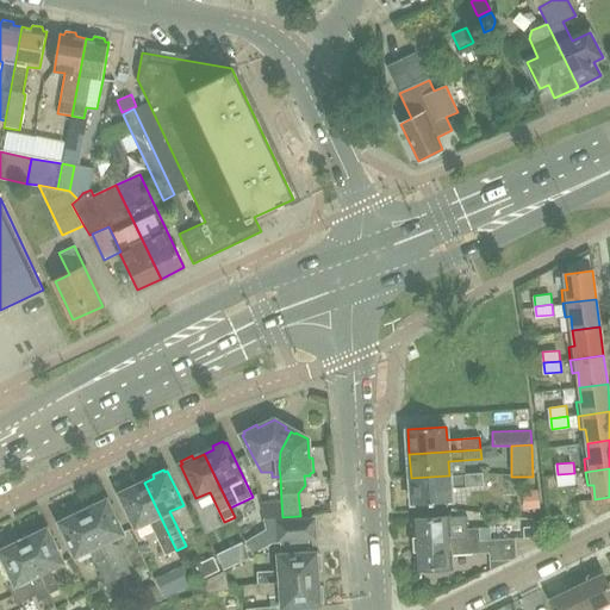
[(450,489),(483,486),(481,473),(449,475),(411,478),(412,504),(452,502),(450,489)]
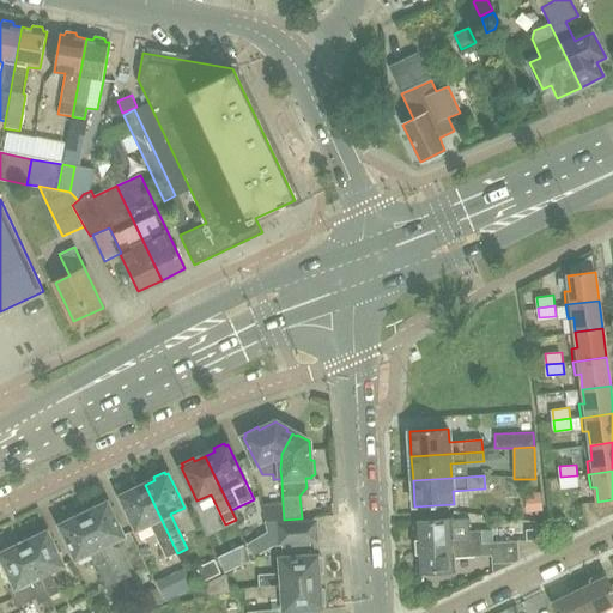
[(577,475),(560,477),(562,487),(578,486),(577,475)]
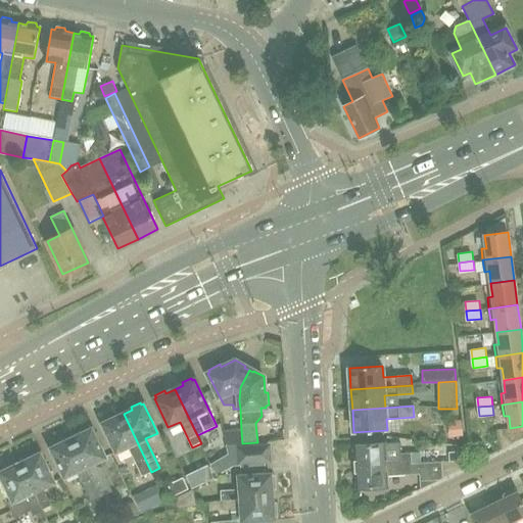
[(142,476),(151,472),(124,414),(114,418),(113,415),(103,420),(105,422),(103,423),(116,453),(128,446),(142,476)]
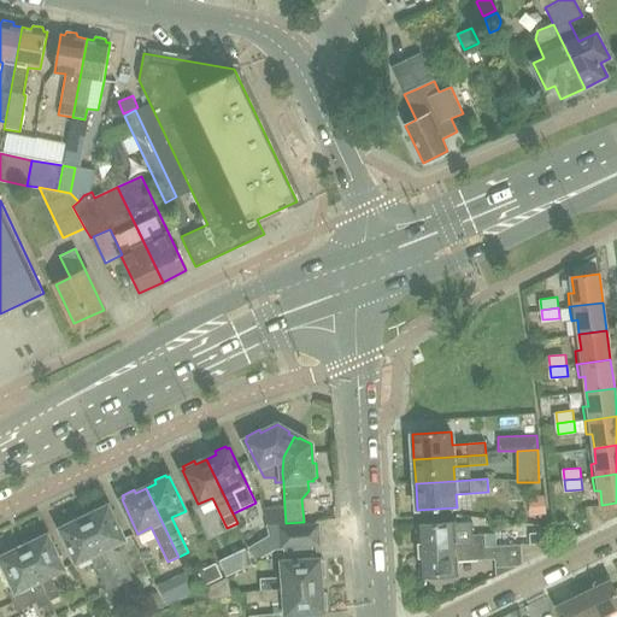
[(545,498),(545,495),(530,498),(529,498),(530,511),(532,516),(546,515),(545,498)]
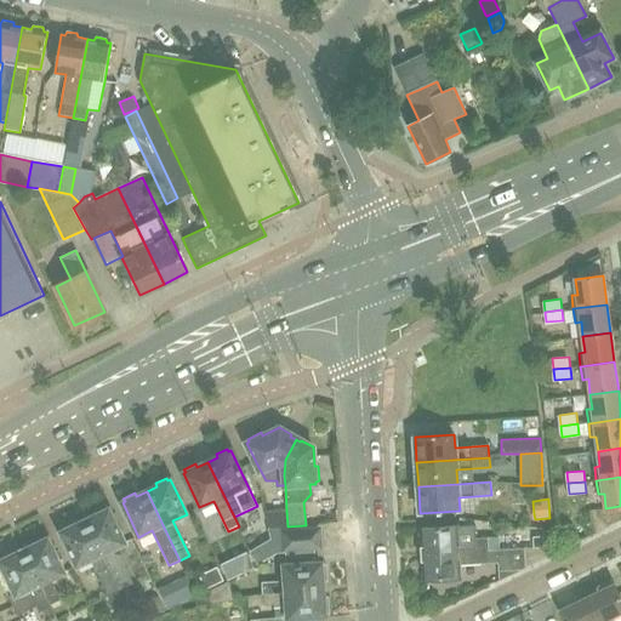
[(125,543),(119,531),(109,510),(107,511),(106,507),(93,512),(95,516),(85,520),(119,590),(134,584),(120,557),(113,554),(112,550),(125,543)]
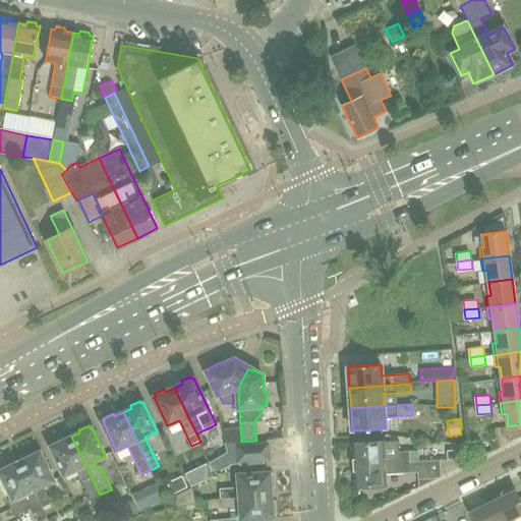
[(227,442),(241,442),(240,428),(224,429),(227,442)]
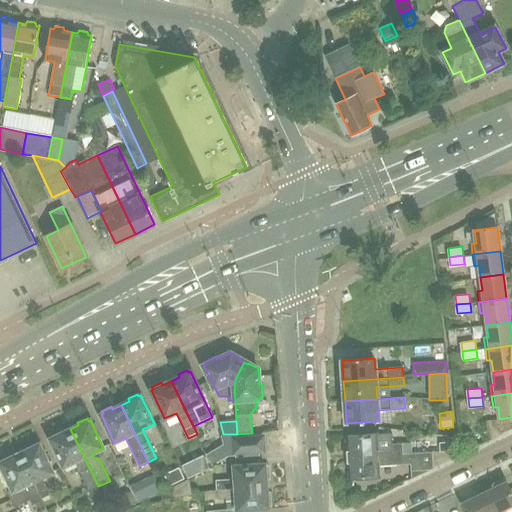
[(89,491),(98,486),(70,429),(61,433),(60,430),(51,435),(52,438),(50,439),(64,467),(74,461),(89,491)]
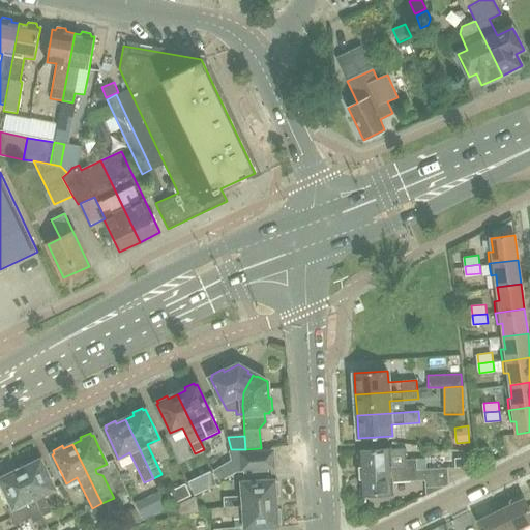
[(360,473),(416,470),(416,459),(391,461),(390,448),(359,450),(360,473)]
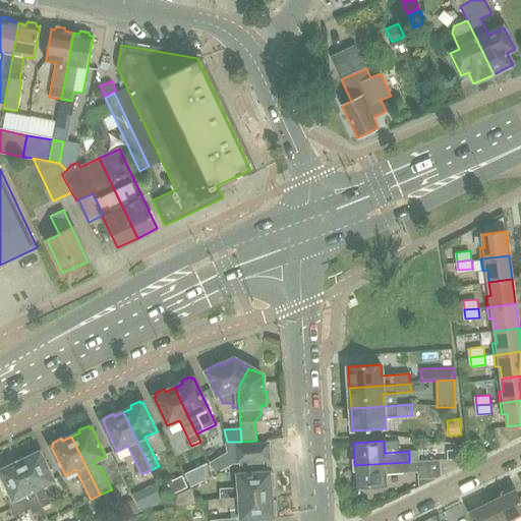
[(269,459),(268,444),(238,446),(239,461),(269,459)]
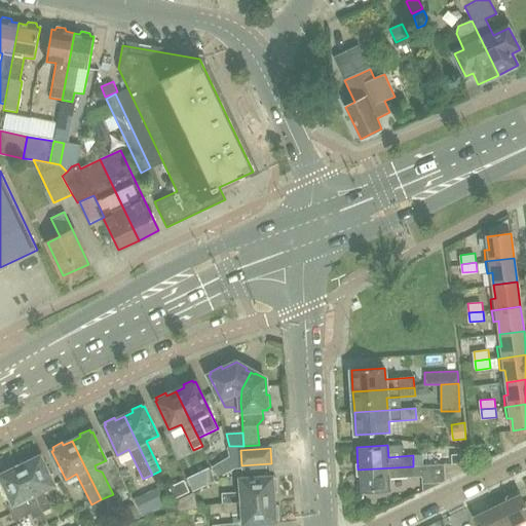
[(54,485),(49,475),(40,456),(38,457),(37,454),(28,459),(29,461),(21,465),(42,513),(50,509),(42,491),(54,485)]
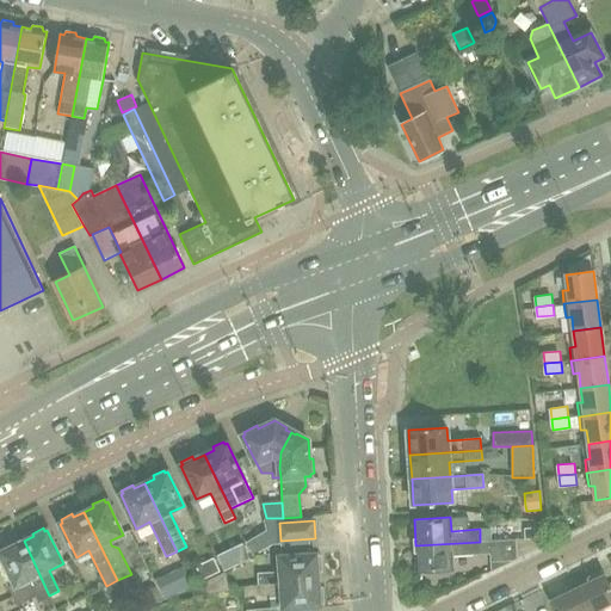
[(543,538),(543,528),(530,528),(524,529),(525,534),(525,539),(538,538),(543,538)]
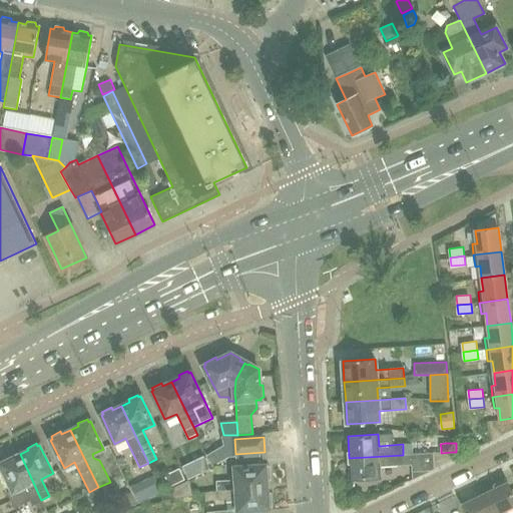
[(413,444),(403,444),(403,455),(413,454),(413,444)]
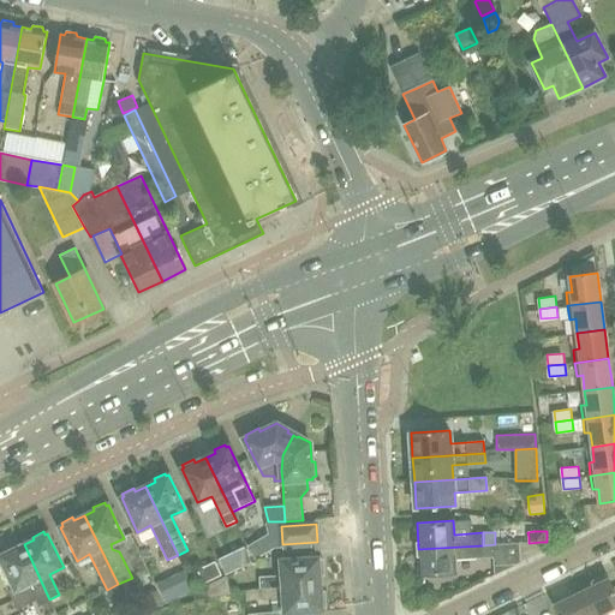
[(483,545),(484,557),(493,556),(494,556),(494,557),(494,559),(495,565),(509,565),(511,565),(517,563),(518,563),(520,562),(521,562),(521,561),(520,543),(519,543),(518,543),(495,544),(483,545)]
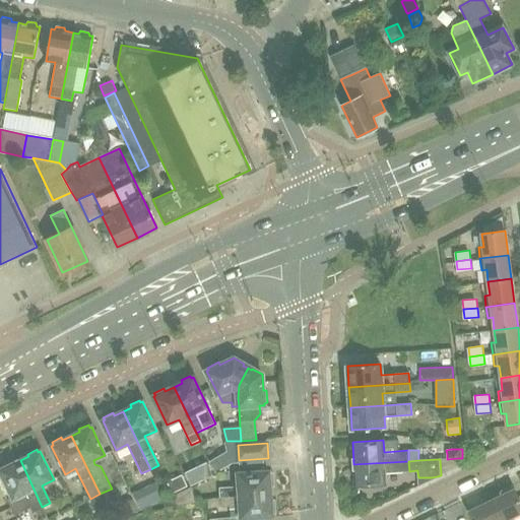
[(34,510),(42,507),(20,460),(11,464),(10,462),(0,466),(2,469),(0,469),(0,470),(12,498),(8,500),(15,514),(31,506),(34,510)]
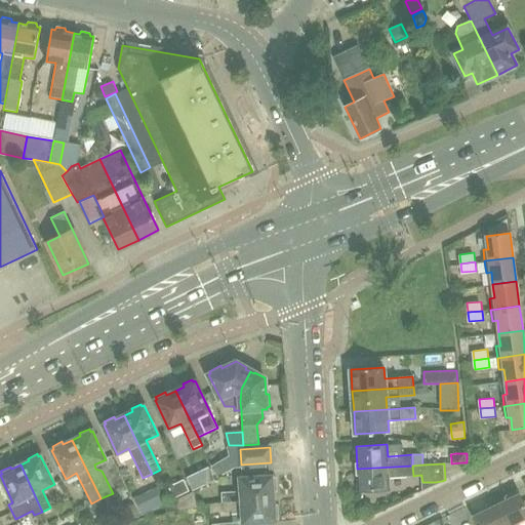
[(219,466),(211,470),(216,480),(226,476),(219,466)]
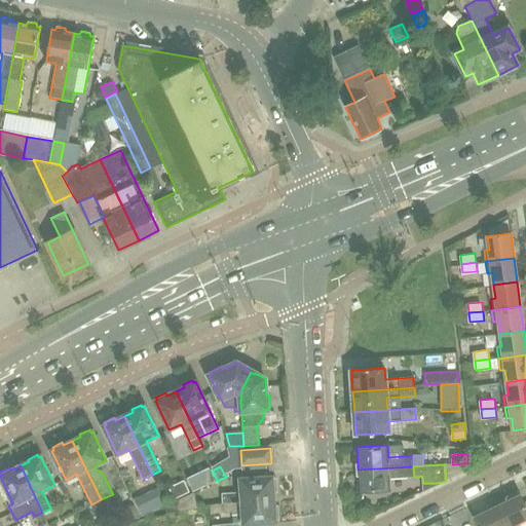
[(413,466),(358,470),(359,491),(390,489),(389,478),(414,477),(413,466)]
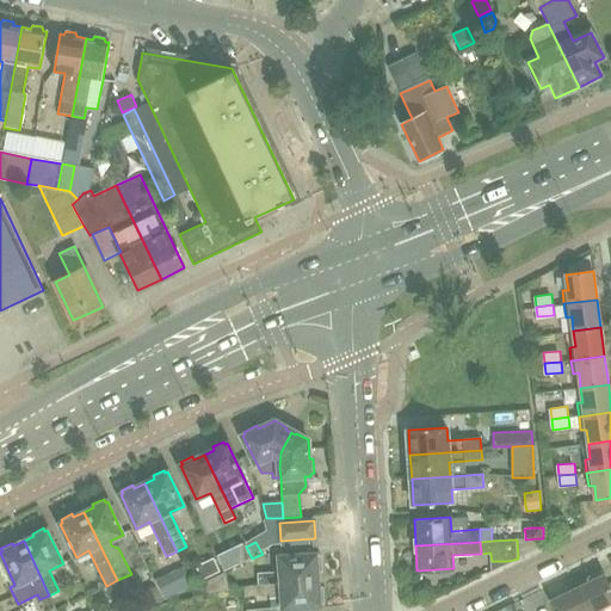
[(258,584),(318,580),(318,572),(321,572),(320,556),(316,556),(316,554),(279,556),(281,572),(258,574),(258,584)]
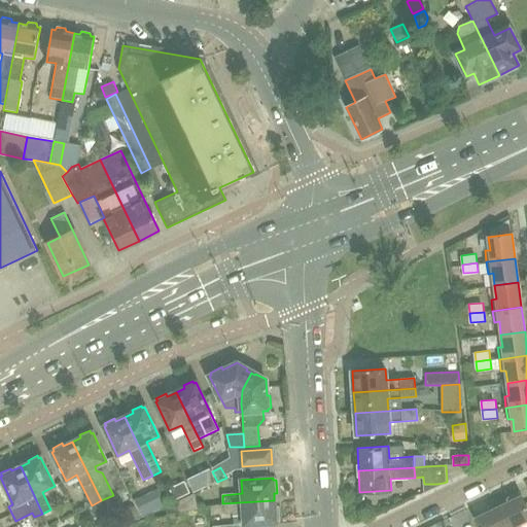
[(141,518),(165,506),(156,491),(134,502),(141,518)]
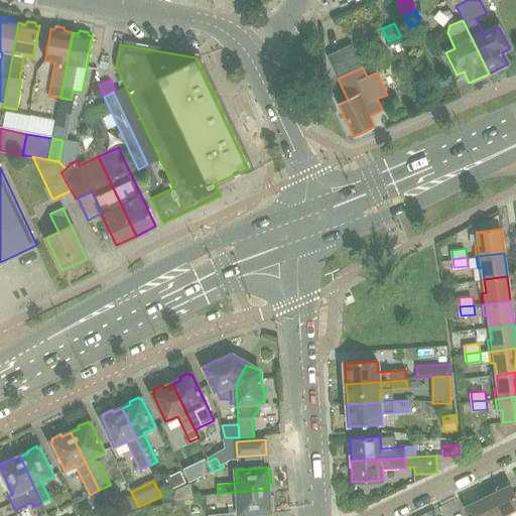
[(187,484),(161,496),(162,504),(194,498),(187,484)]
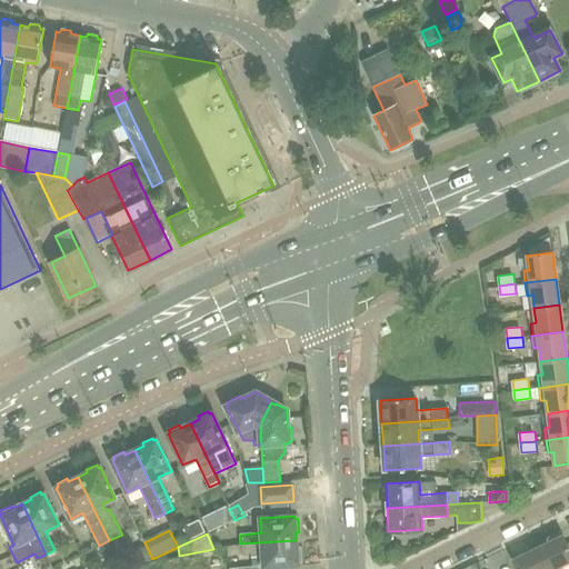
[(538,548),(548,568),(562,568),(561,565),(568,560),(568,549),(562,536),(538,548)]
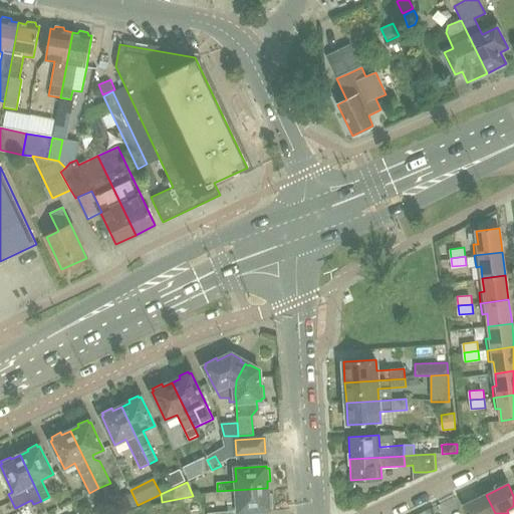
[(238,512),(249,511),(269,510),(269,508),(272,508),(271,495),(268,495),(267,488),(217,491),(218,501),(237,499),(238,512)]
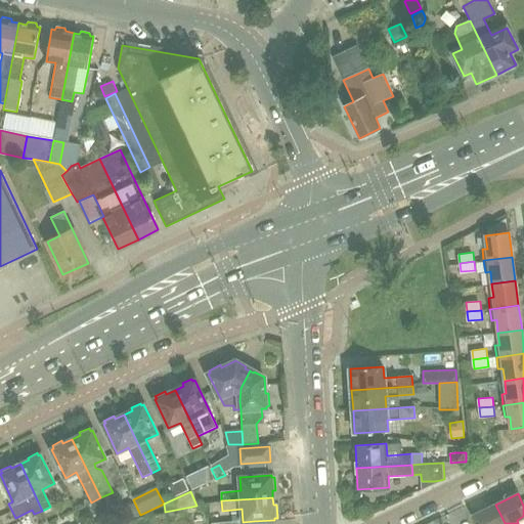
[(97,517),(105,513),(99,498),(91,503),(97,517)]
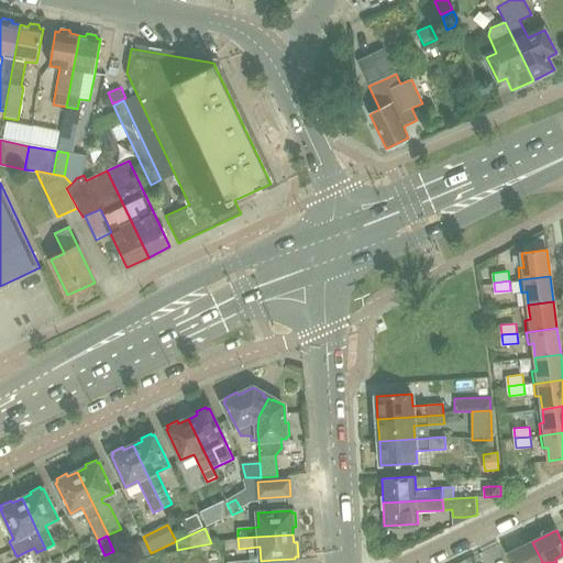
[(542,562),(532,542),(508,553),(512,562),(542,562)]
